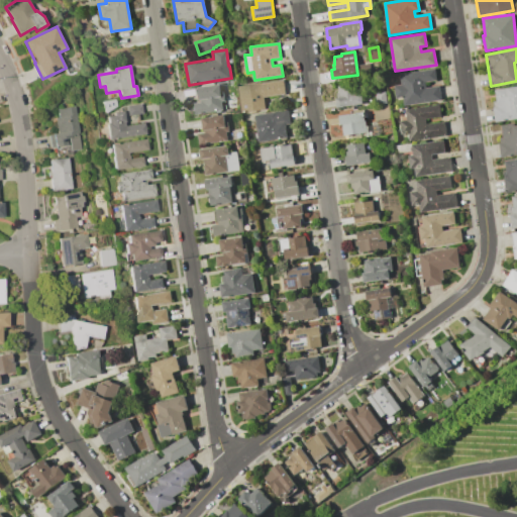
[(402,106),(401,99),(397,100),(395,86),(402,85),(400,74),(434,69),(436,81),(425,83),(426,88),(439,86),(441,100),(402,106)]
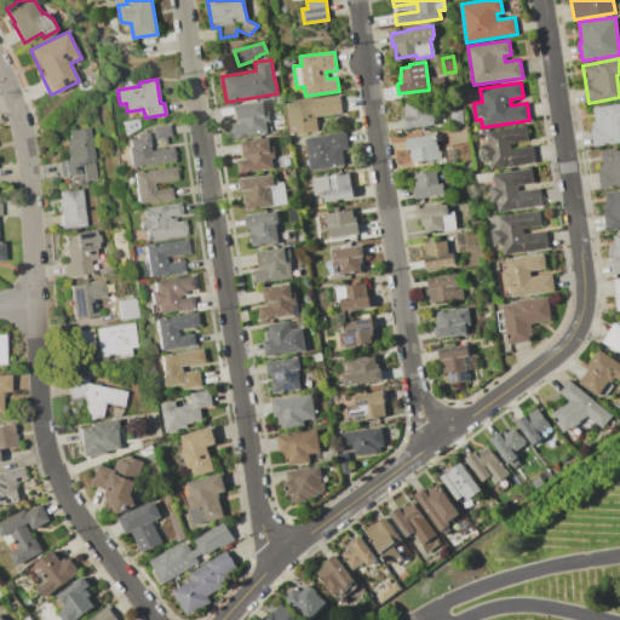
[(286,103),(339,96),(342,113),(323,115),(326,130),(291,136),(286,103)]
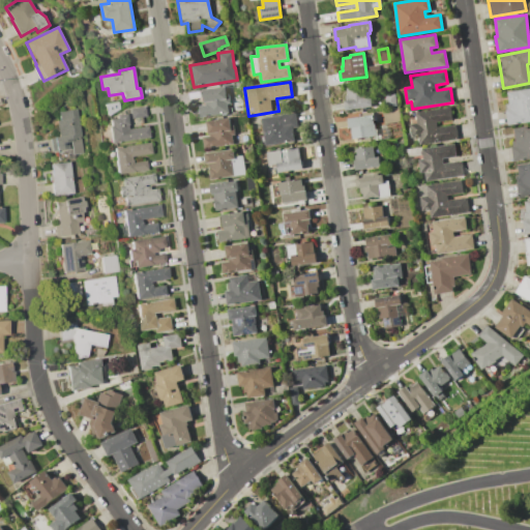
[(346,110),(345,100),(347,100),(346,95),(348,95),(347,88),(366,85),(367,97),(371,96),(372,107),(346,110)]
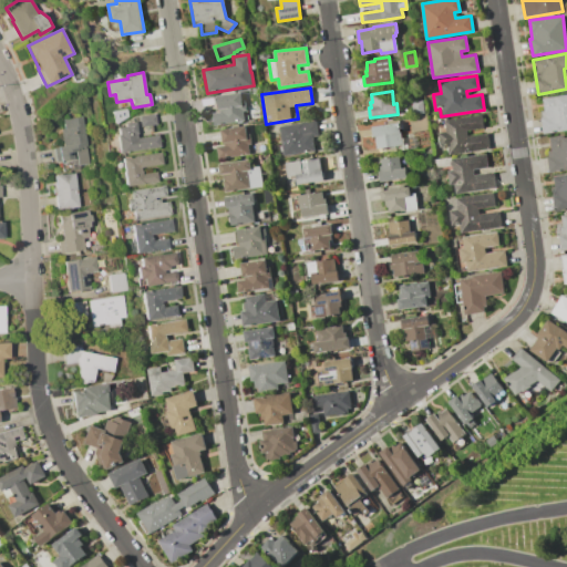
[(214,125),(213,113),(219,112),(219,110),(218,110),(216,95),(240,92),(241,100),(244,100),(246,111),(243,111),(244,121),(214,125)]
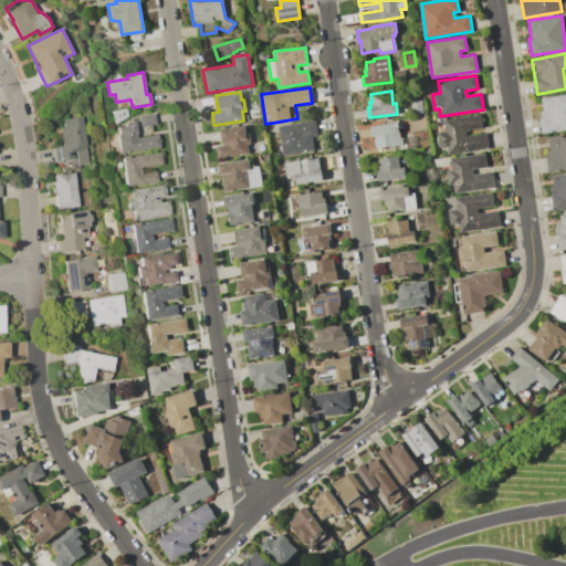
[(565,129),(565,94),(538,98),(543,133),(565,129)]
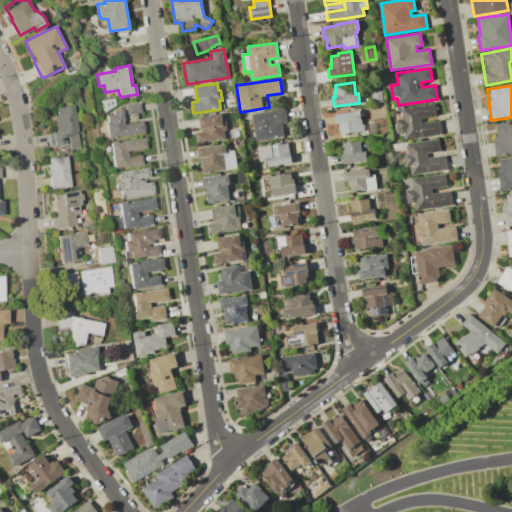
[(371,91),(381,89),(382,103),(373,104),(371,91)]
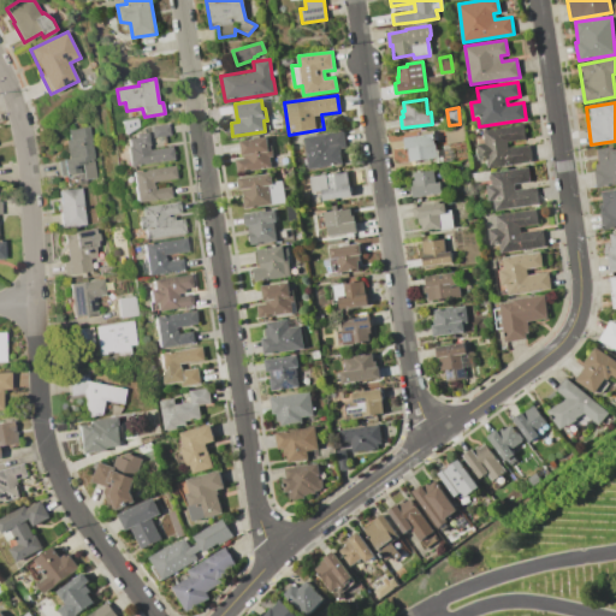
[(150,126),(169,124),(171,135),(153,137),(150,126)]
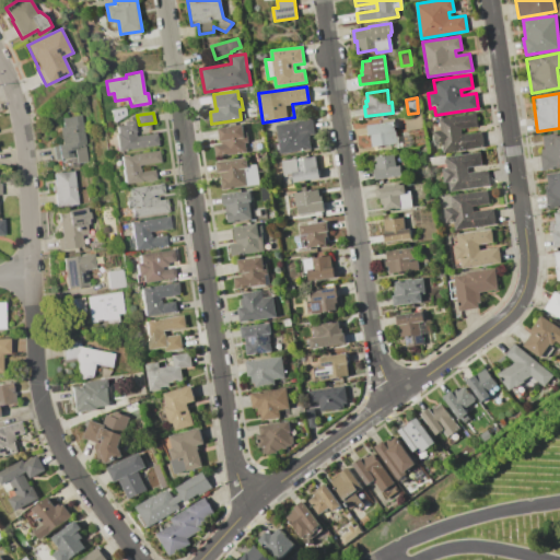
[(444,152),(443,146),(435,147),(433,131),(441,129),(440,118),(475,113),(477,127),(462,129),(463,135),(481,131),(483,147),(444,152)]
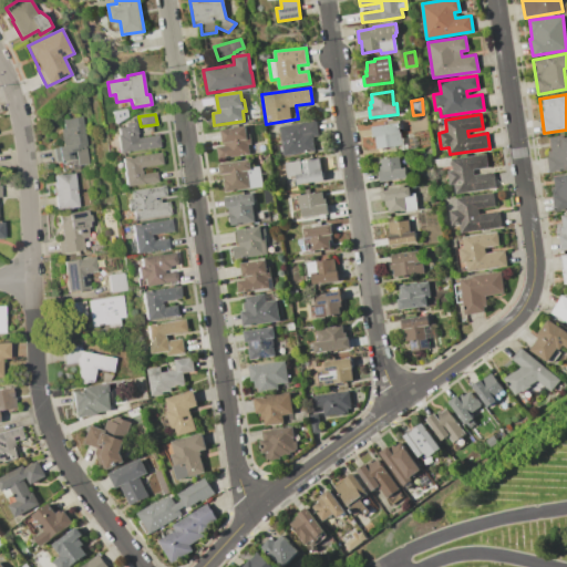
[(409,117),(425,115),(429,129),(411,132),(409,117)]
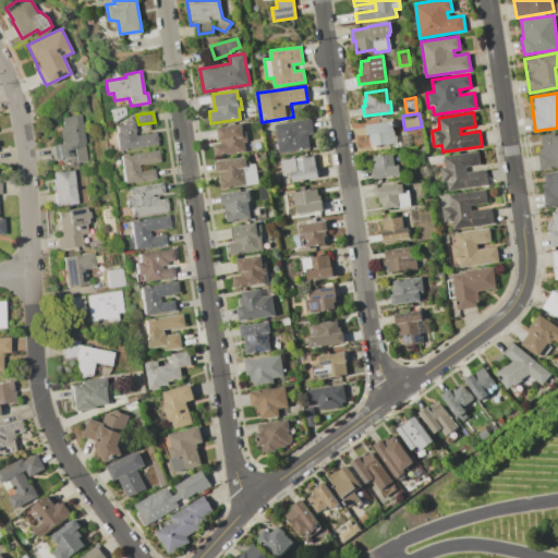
[(82,114),(88,161),(77,162),(79,166),(71,167),(70,160),(67,160),(67,157),(57,159),(55,144),(62,143),(60,126),(63,125),(62,117),(82,114)]
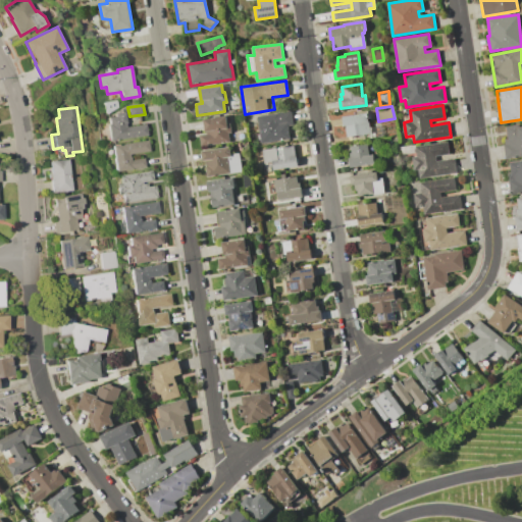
[(258,116),(291,111),(294,125),(288,126),(290,140),(262,144),(262,142),(257,143),(255,133),(260,133),(258,116)]
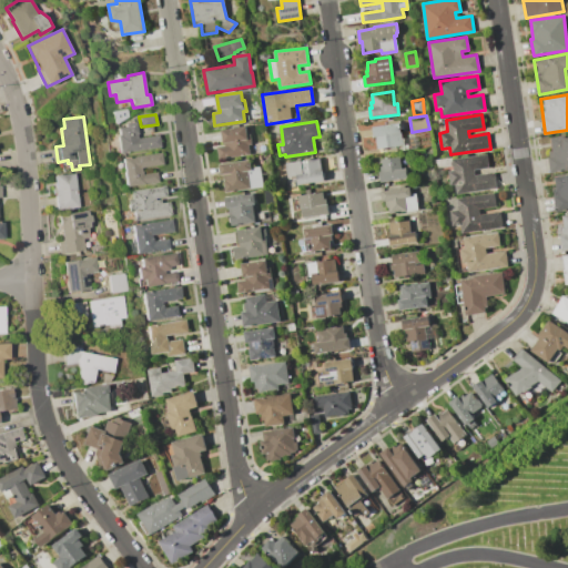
[(161,146),(120,153),(118,135),(119,135),(118,128),(125,127),(125,123),(137,122),(139,134),(138,134),(138,139),(159,135),(161,146)]
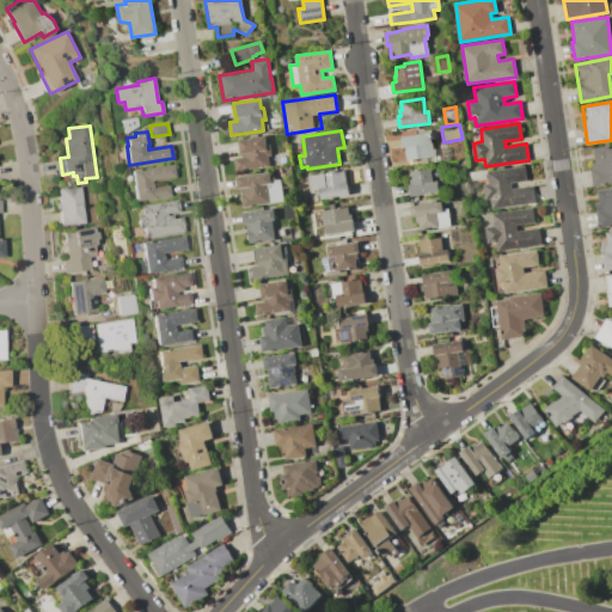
[(402,136),(429,133),(430,142),(432,142),(434,157),(407,160),(405,148),(403,148),(402,136)]
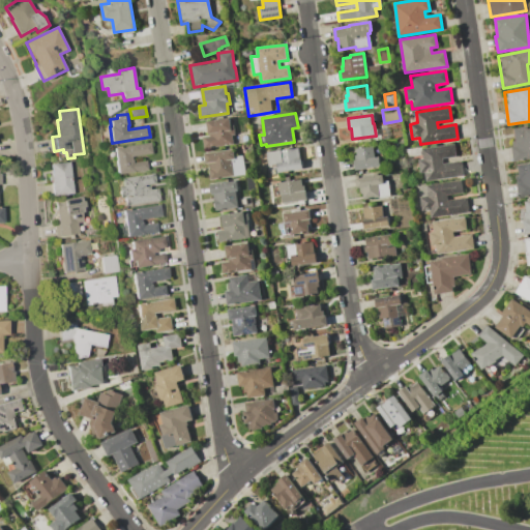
[(204,148),(202,137),(209,136),(209,133),(208,133),(206,121),(231,117),(232,125),(234,124),(236,135),(233,136),(234,144),(204,148)]
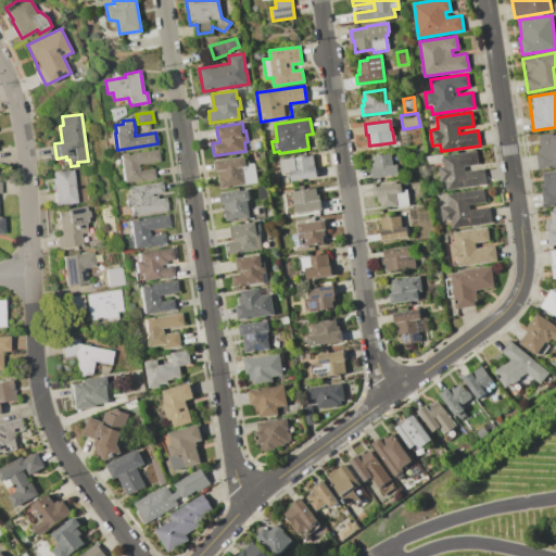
[(555,133),(535,136),(540,168),(555,165),(555,133)]
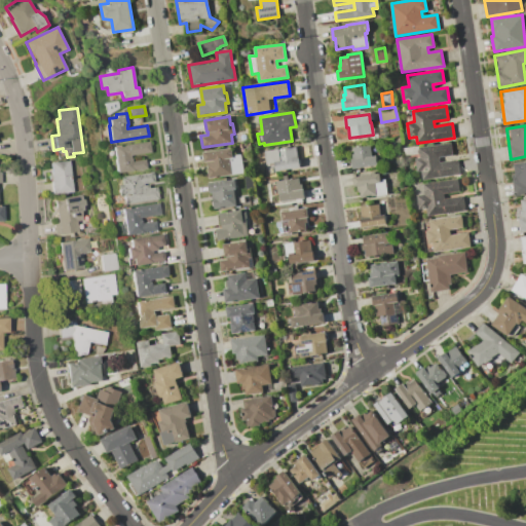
[(113,146),(149,141),(151,152),(130,155),(130,158),(132,158),(132,160),(146,158),(147,168),(117,173),(113,146)]
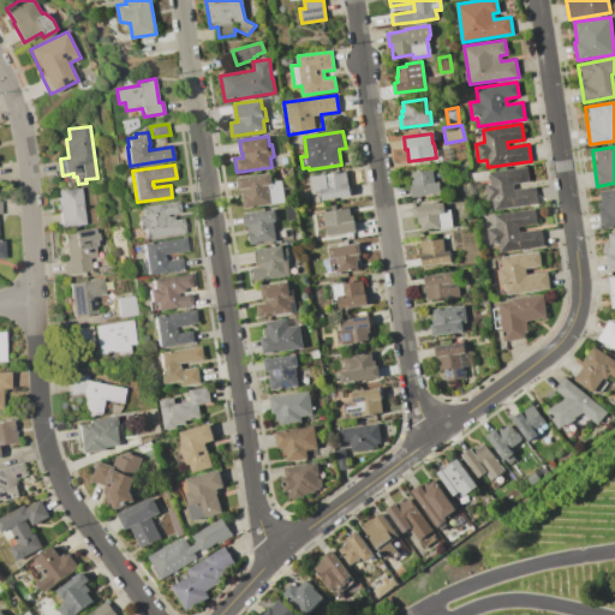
[(494,210),(493,201),(488,202),(485,185),(491,185),(489,173),(527,167),(530,181),(514,184),(514,190),(535,186),(537,204),(494,210)]
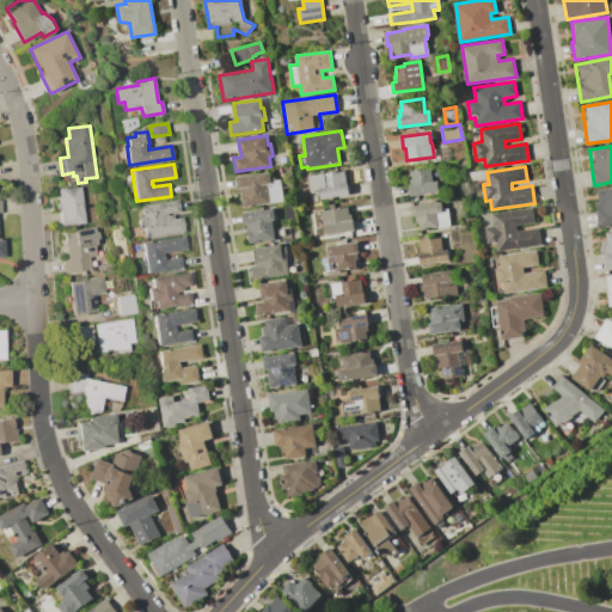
[(411,196),(409,179),(412,179),(411,172),(430,169),(432,182),(436,181),(439,193),(411,196)]
